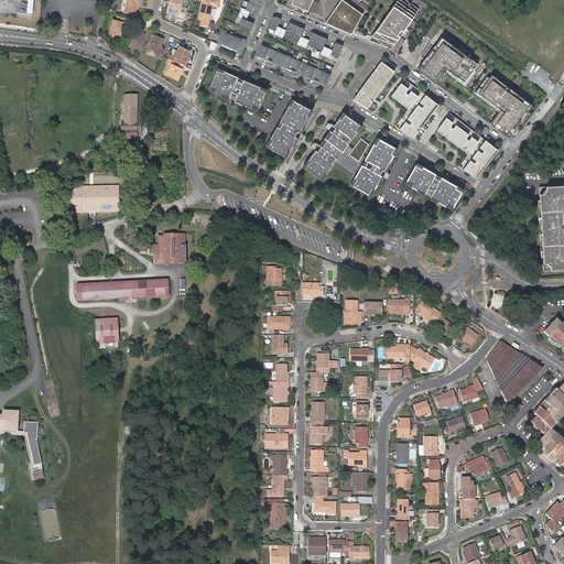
[(136,7),(134,7),(134,4),(137,4),(141,6),(141,0),(127,0),(125,13),(134,15),(136,7)]
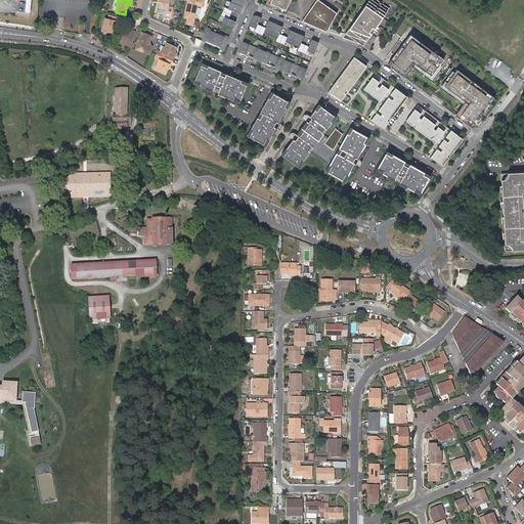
[(160,2),(158,12),(167,14),(166,16),(171,17),(173,8),(169,7),(170,0),(159,0),(159,1),(160,2)]
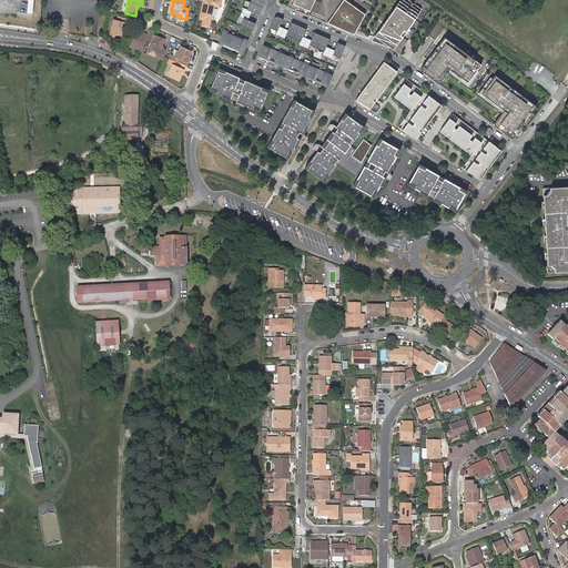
[(212,23),(215,8),(221,9),(223,1),(217,0),(206,0),(206,2),(205,1),(201,20),(205,21),(203,27),(211,29),(212,23)]
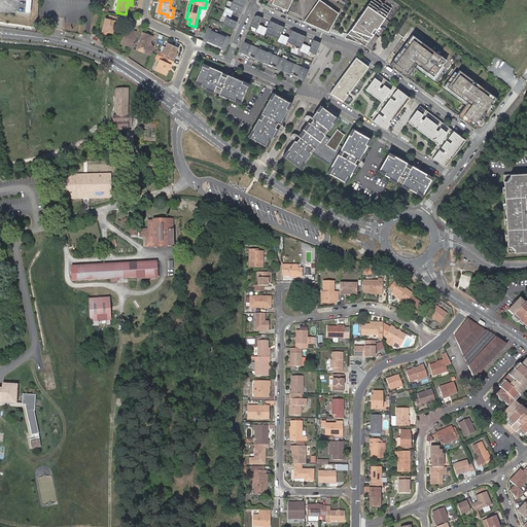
[(342,0),(345,2),(346,0),(269,0),(267,6),(285,15),(286,11),(285,10),(287,3),(290,4),(291,0),(342,0)]
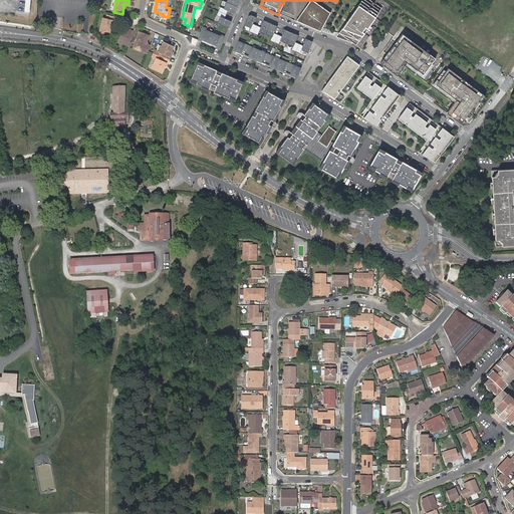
[(382,9),(369,0),(361,0),(336,37),(357,45),(382,9)]
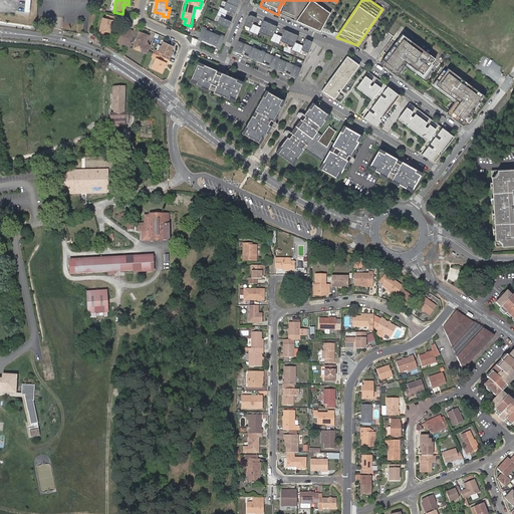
[(310,1),(296,22),(320,32),(329,14),(310,1)]
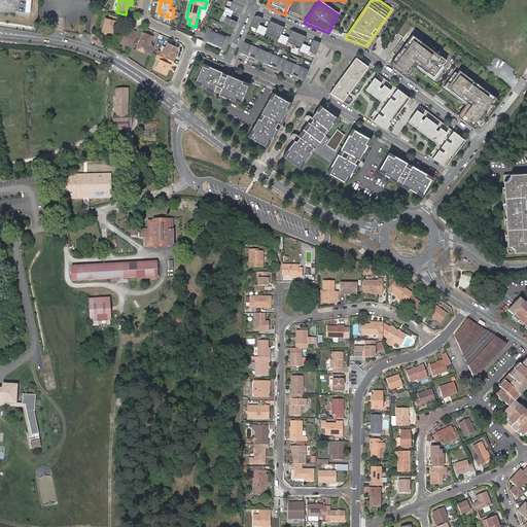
[(238,19),(243,8),(232,3),(229,10),(224,9),(223,13),(238,19)]
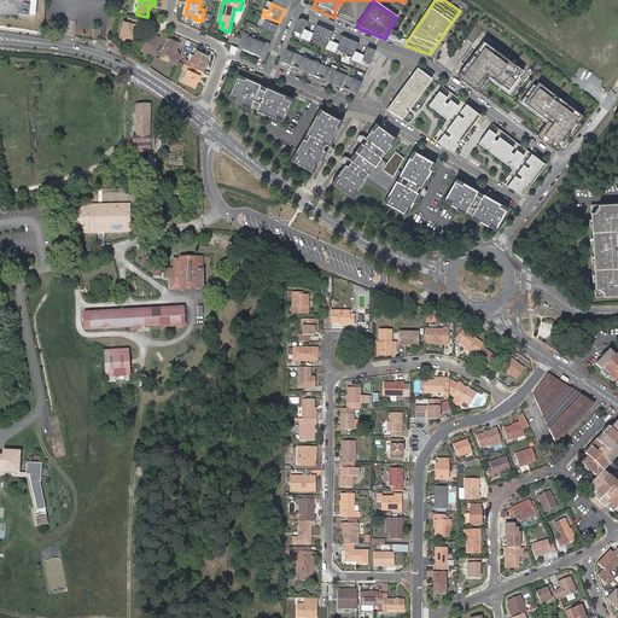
[(273,35),(279,22),(262,16),(260,19),(264,22),(261,29),(273,35)]
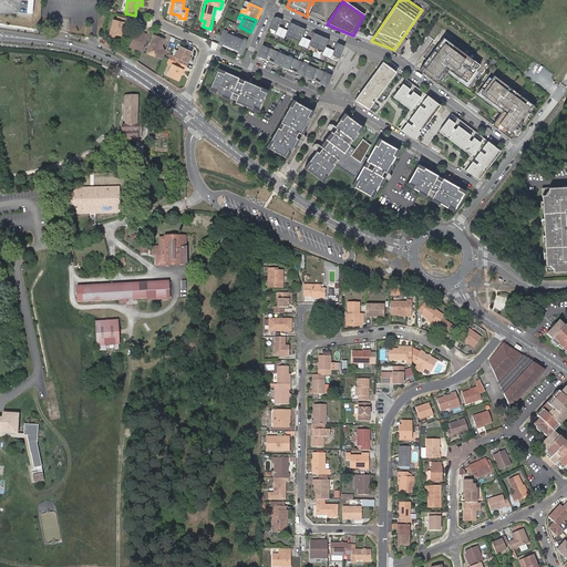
[(124,23),(125,23),(126,20),(117,18),(116,21),(113,21),(111,33),(116,34),(121,35),(122,31),(124,23)]
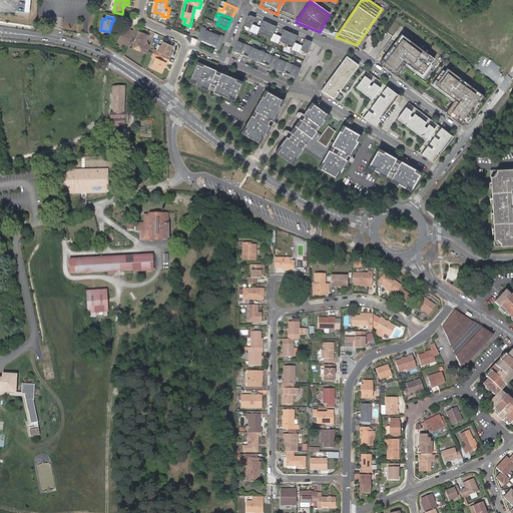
[(252,34),(255,26),(251,25),(254,18),(249,16),(246,17),(242,26),(249,29),(247,32),(252,34)]
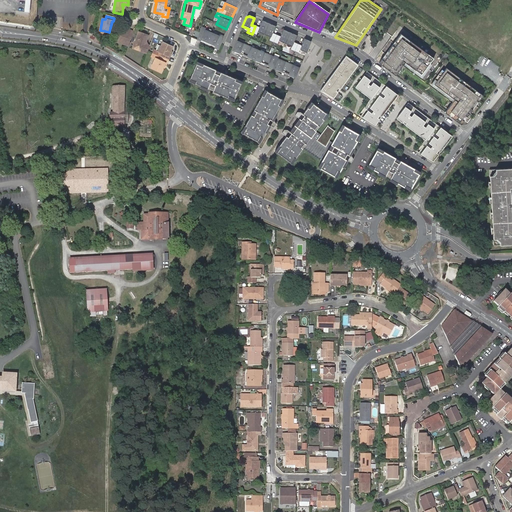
[(264,35),(268,24),(261,21),(259,28),(255,26),(252,34),(255,36),(257,32),(264,35)]
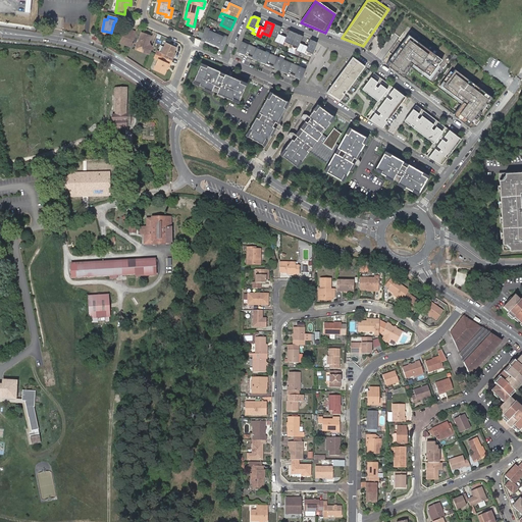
[(274,42),(278,44),(281,36),(277,35),(280,28),(273,24),(269,36),(276,39),(274,42)]
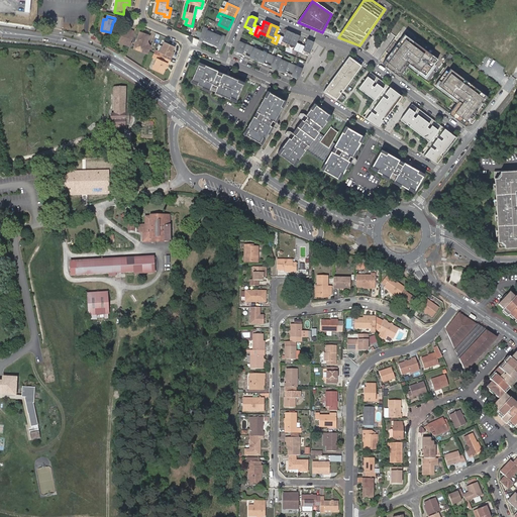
[(204,27),(198,40),(203,42),(203,41),(210,44),(215,33),(208,31),(208,29),(204,27)]
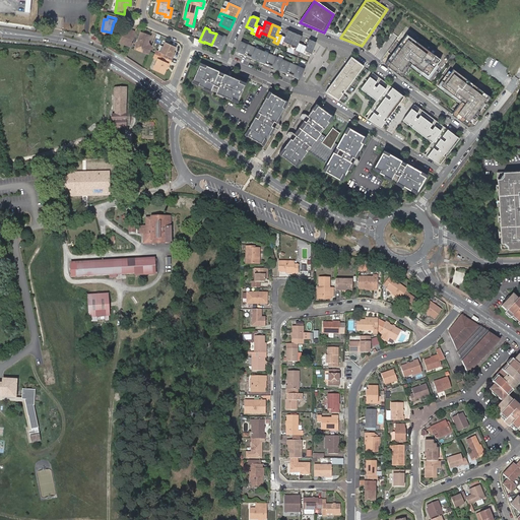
[(117,42),(130,47),(135,33),(131,30),(131,33),(125,29),(122,28),(117,42)]
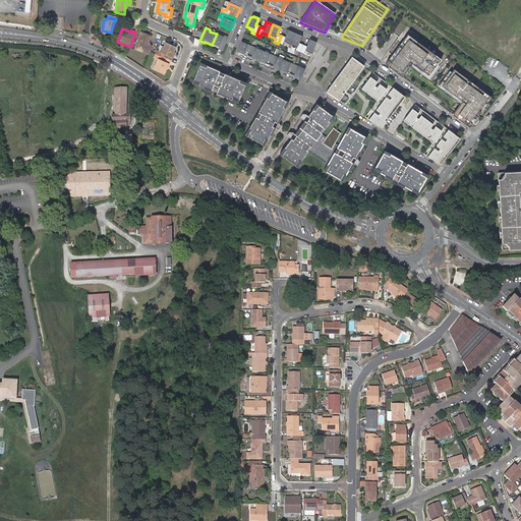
[(290,44),(294,34),(287,31),(285,38),(281,36),(278,44),(281,45),(283,42),(290,44)]
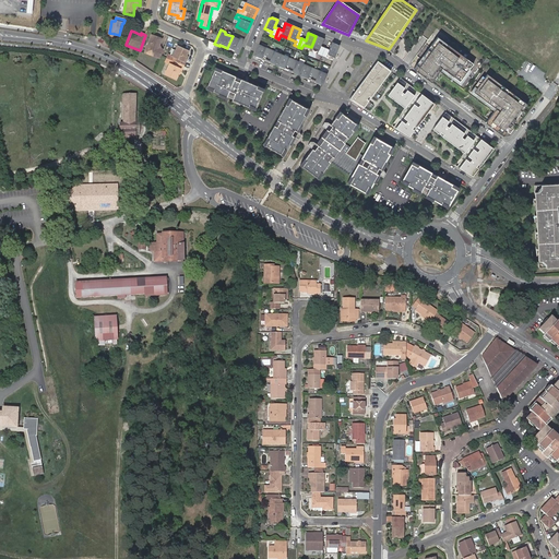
[(145,52),(161,59),(162,57),(164,50),(159,49),(159,46),(162,38),(152,35),(145,52)]
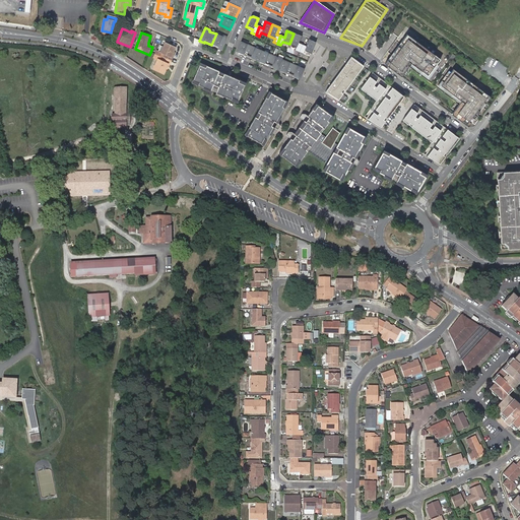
[(216,34),(211,45),(218,48),(217,49),(221,50),(228,37),(223,35),(222,37),(216,34)]
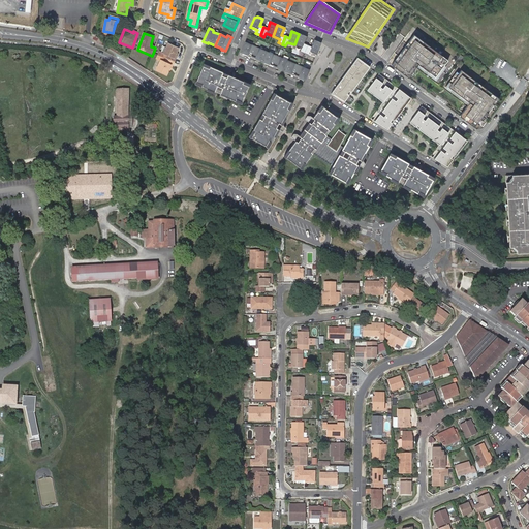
[(300,52),(304,54),(307,45),(303,43),(306,37),(299,34),(294,44),(301,48),(300,52)]
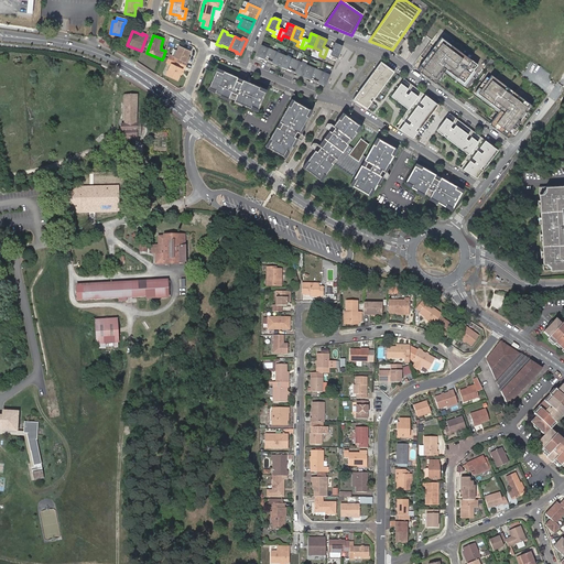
[(464,83),(477,64),(441,38),(416,69),(435,83),(445,68),(464,83)]
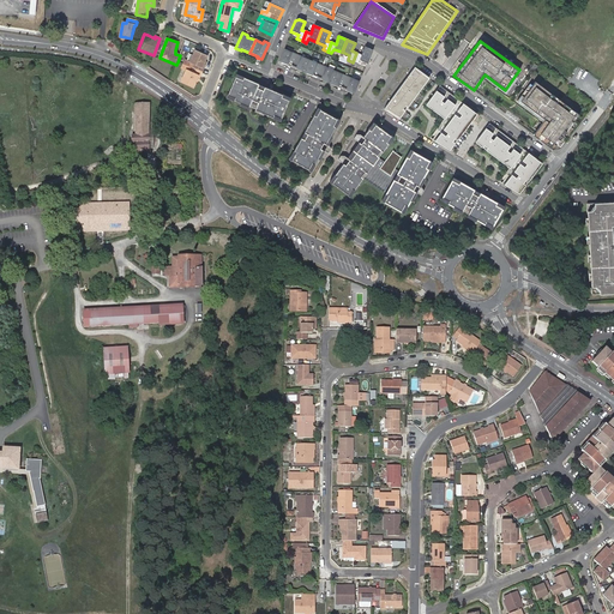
[(367,62),(372,50),(363,47),(361,55),(356,53),(353,62),(356,64),(359,60),(367,62)]
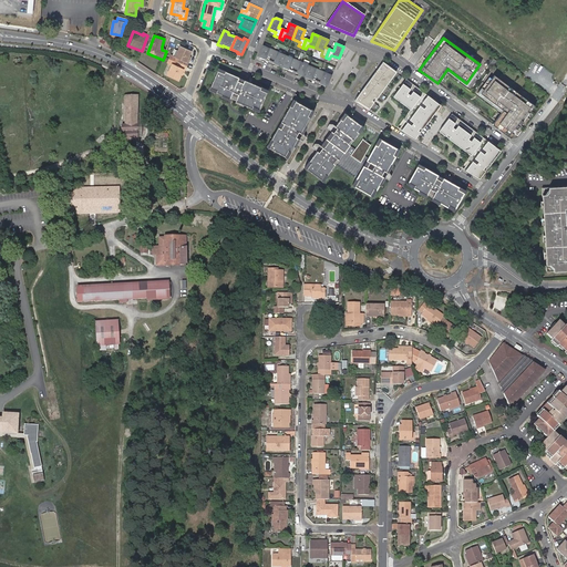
[(257,59),(264,62),(266,57),(270,59),(274,51),(261,47),(257,59)]
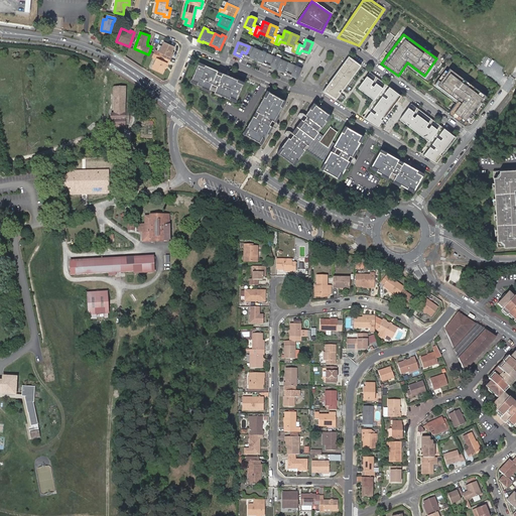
[(162,58),(169,61),(171,57),(169,56),(171,52),(173,47),(164,43),(159,52),(164,54),(162,58)]
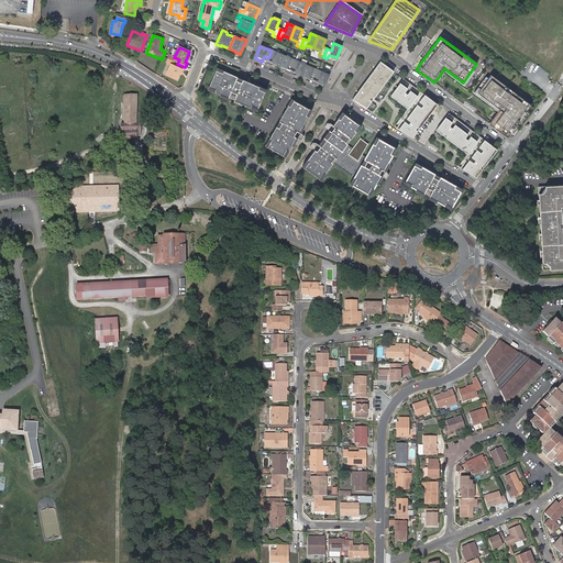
[(283,55),(272,51),(268,58),(273,59),(271,65),(277,68),(283,55)]
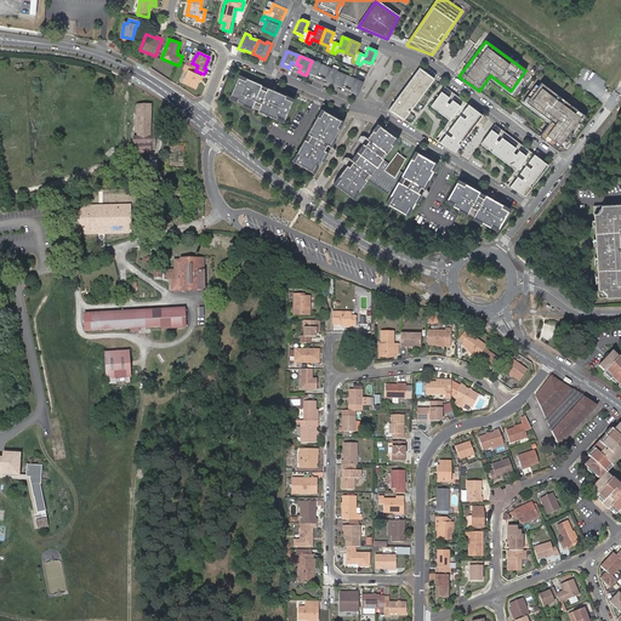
[(312,61),(306,75),(314,79),(317,73),(322,75),(325,67),(312,61)]
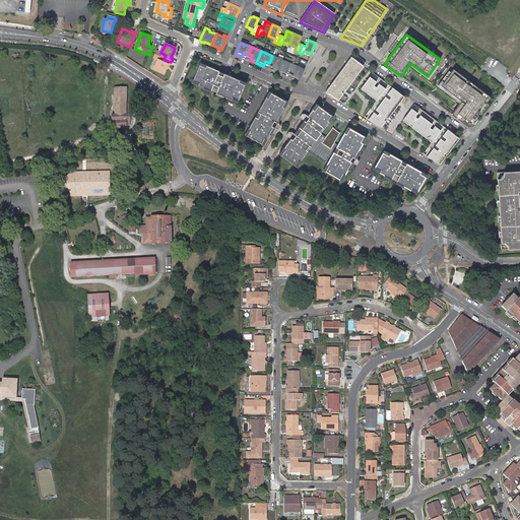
[(272,56),(269,63),(272,64),(270,69),(277,72),(282,60),(272,56)]
